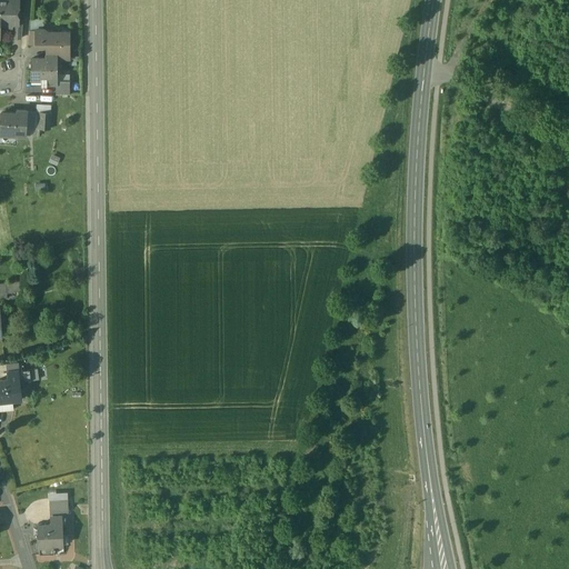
[(11,0),(0,0),(0,12),(1,12),(1,23),(15,23),(19,23),(19,20),(19,3),(11,3),(11,0)]
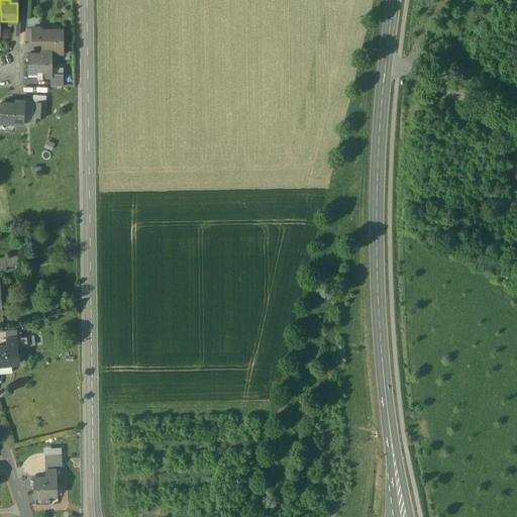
[(21,18),(17,18),(17,21),(13,21),(13,34),(20,34),(21,18)]
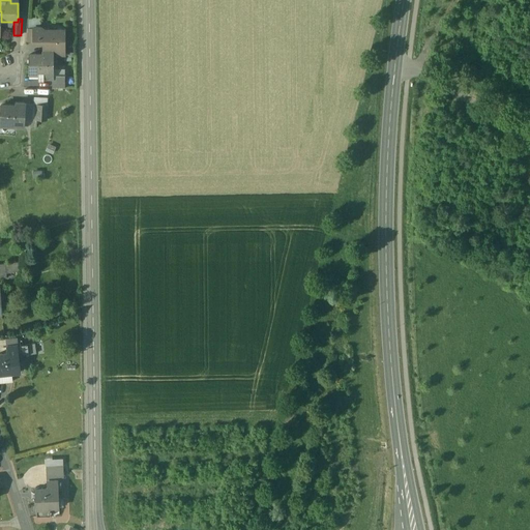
[(40,19),(29,19),(29,28),(33,28),(40,27),(40,19)]
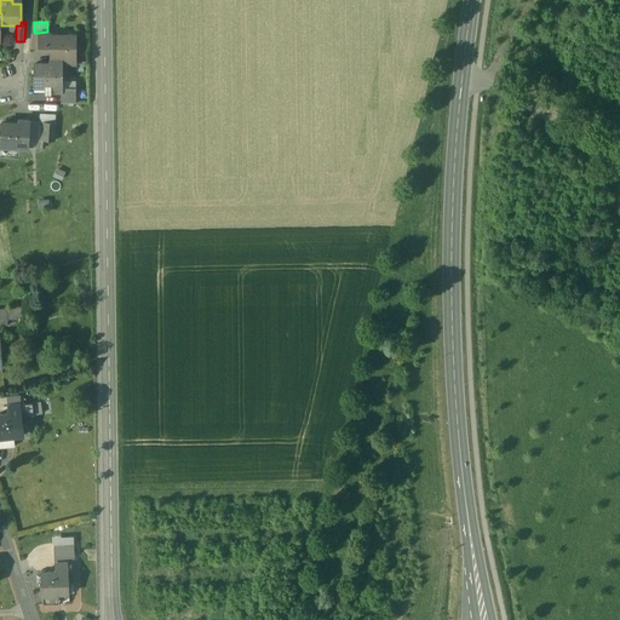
[(67,34),(47,34),(47,33),(47,32),(39,33),(40,49),(52,49),(51,59),(62,58),(62,62),(62,64),(76,64),(76,46),(67,45),(67,34)]
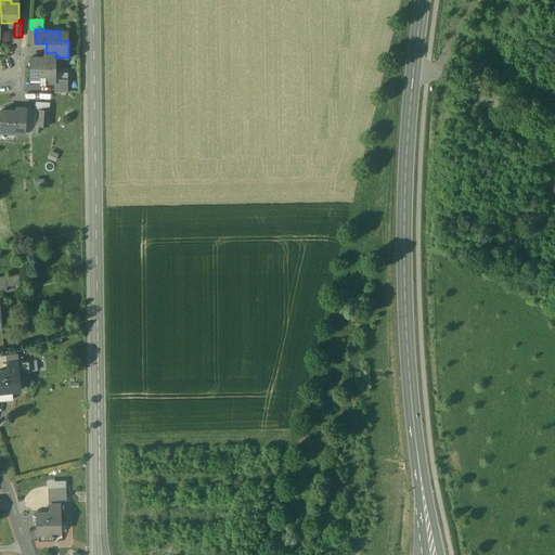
[(55,52),(46,53),(46,57),(30,57),(31,77),(40,78),(40,82),(47,82),(47,81),(55,81),(56,81),(56,78),(55,57),(55,55),(55,52)]
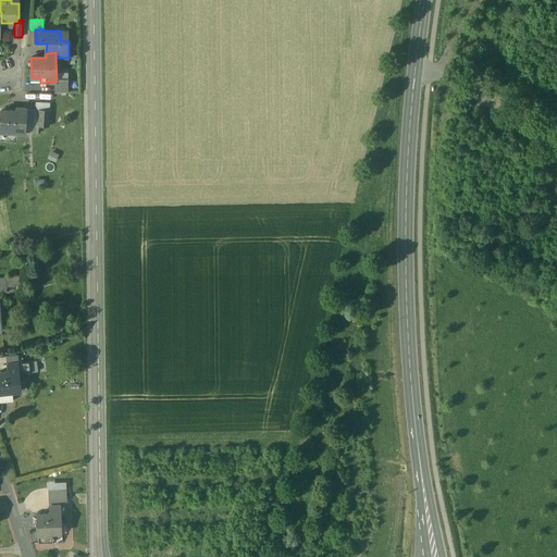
[(69,78),(57,78),(57,82),(56,82),(56,91),(69,91),(69,78)]
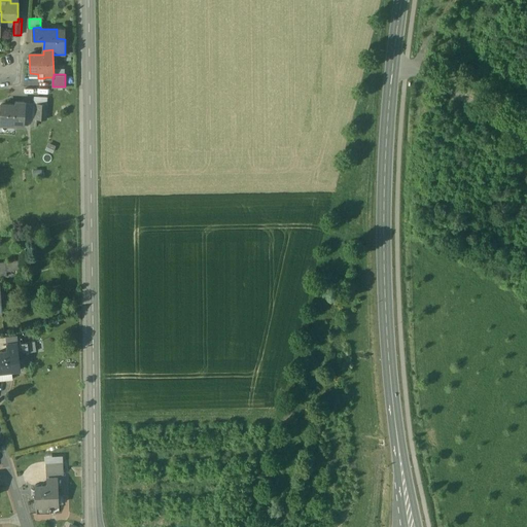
[(16,104),(2,103),(0,124),(25,126),(26,102),(16,102),(16,104)]
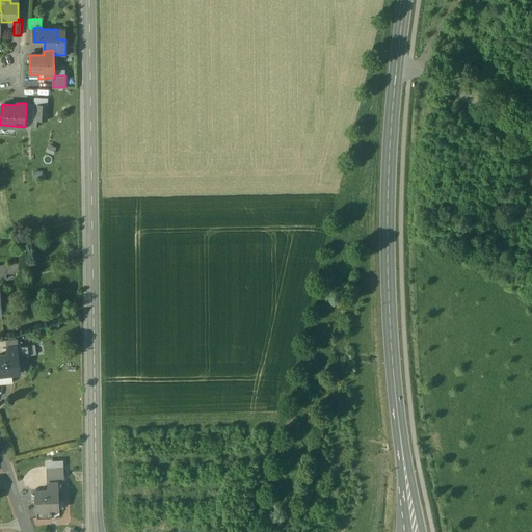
[(38,104),(26,103),(25,127),(37,127),(38,120),(37,120),(38,104)]
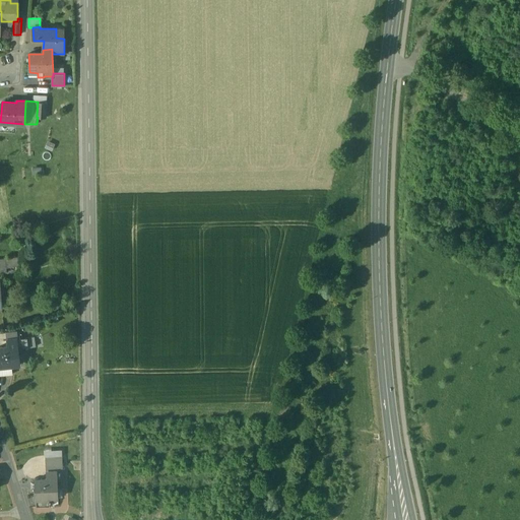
[(48,103),(38,102),(37,117),(38,117),(47,118),(48,103)]
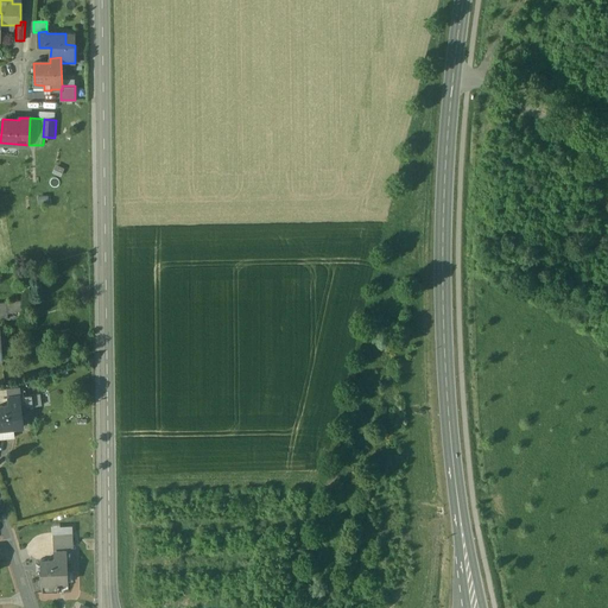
[(20,301),(0,302),(0,327),(0,328),(0,323),(0,320),(21,317),(21,311),(20,301)]
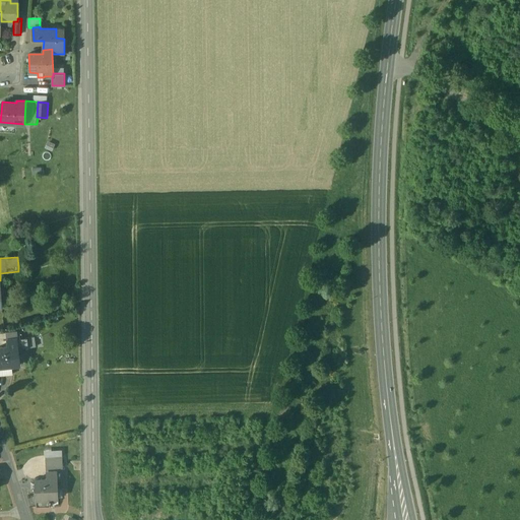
[(17,331),(5,333),(6,340),(18,339),(17,331)]
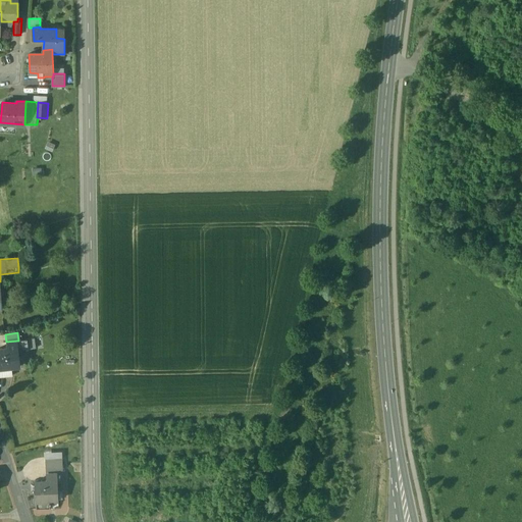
[(35,338),(18,341),(19,349),(27,348),(27,350),(36,349),(35,338)]
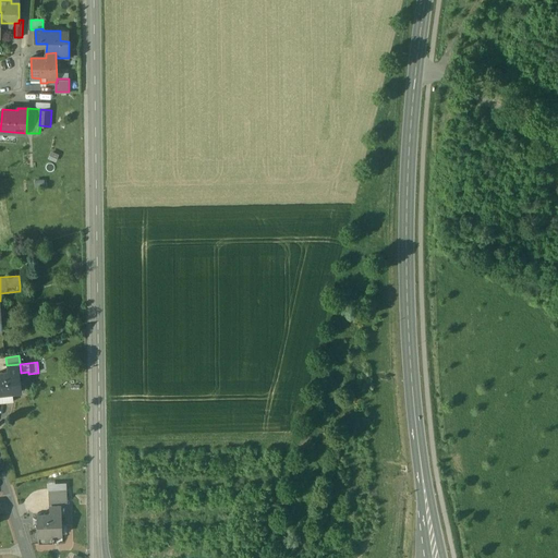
[(20,364),(7,365),(8,373),(0,373),(0,391),(12,391),(12,393),(13,393),(23,392),(21,373),(20,364)]
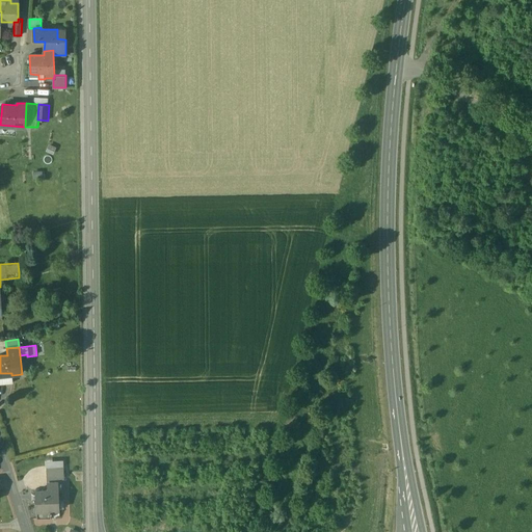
[(11,373),(0,373),(0,384),(14,383),(12,375),(11,375),(11,373)]
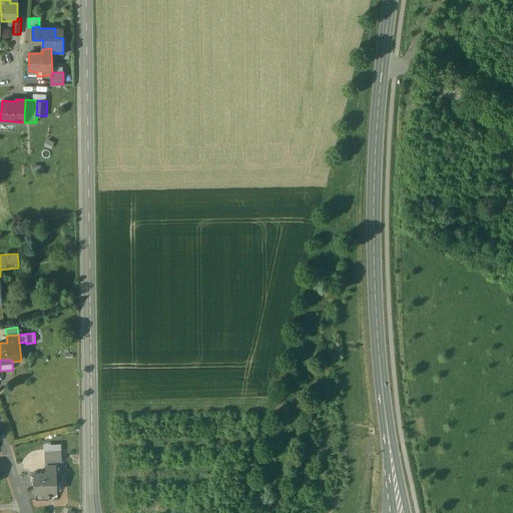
[(61,450),(45,450),(46,466),(56,465),(56,463),(62,462),(61,450)]
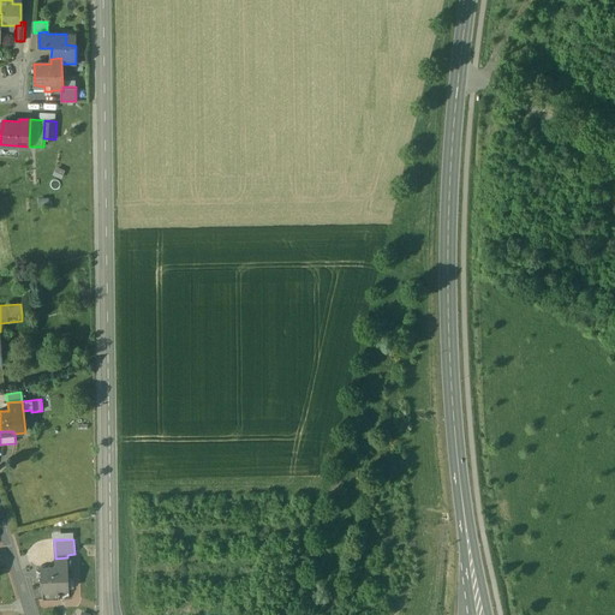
[(67,557),(55,559),(55,567),(41,567),(42,590),(59,590),(70,589),(67,557)]
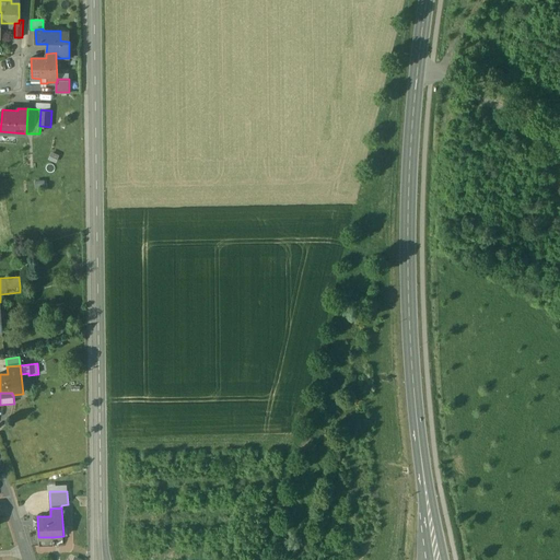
All buildings are outlined.
